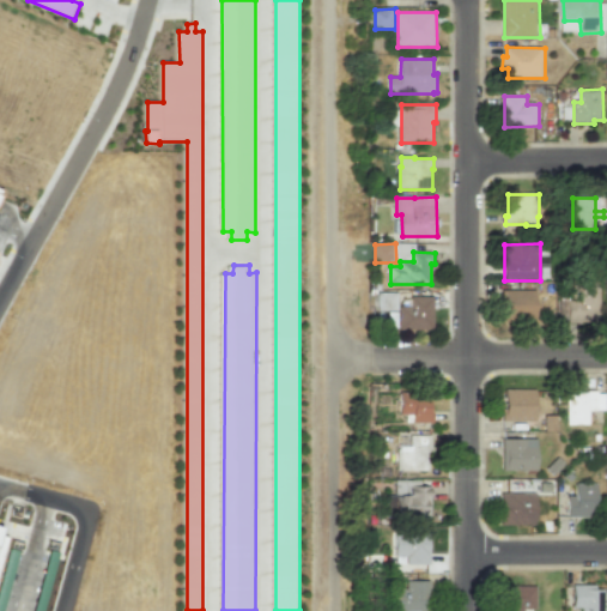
[(571,302),(571,324),(604,324),(604,288),(581,288),(581,302),(571,302)]
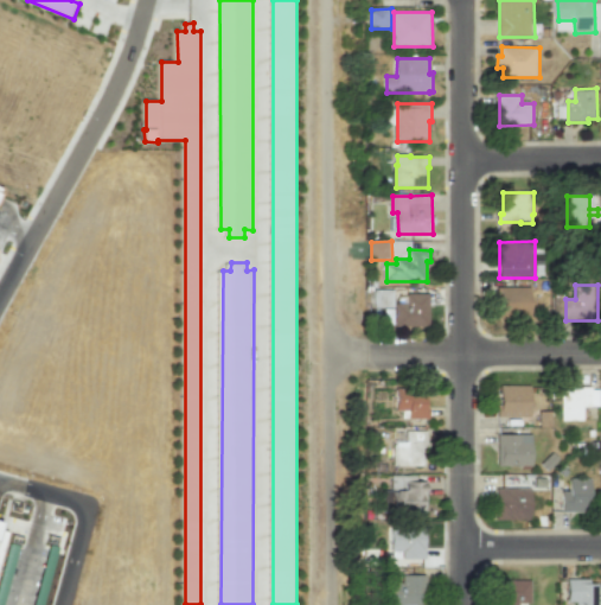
[(499,288),(500,319),(534,319),(534,288),(499,288)]
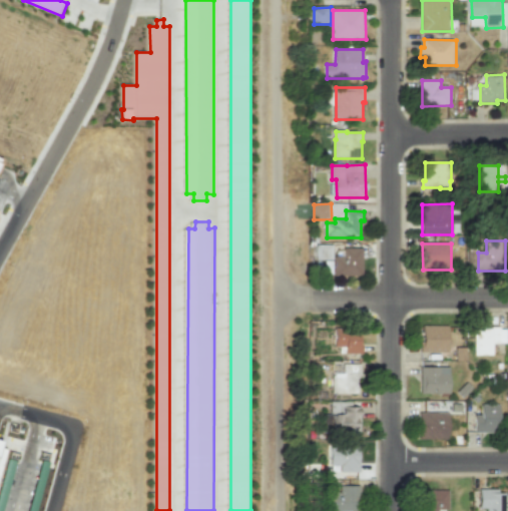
[(318,245),(318,261),(336,261),(335,245),(318,245)]
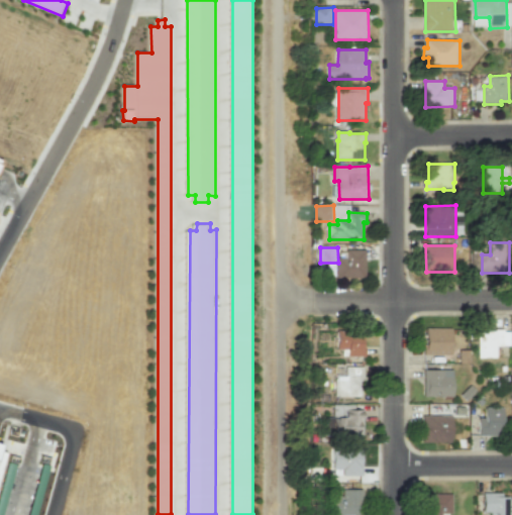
[(348,259),(338,259),(338,279),(369,279),(368,250),(349,250),(348,259)]
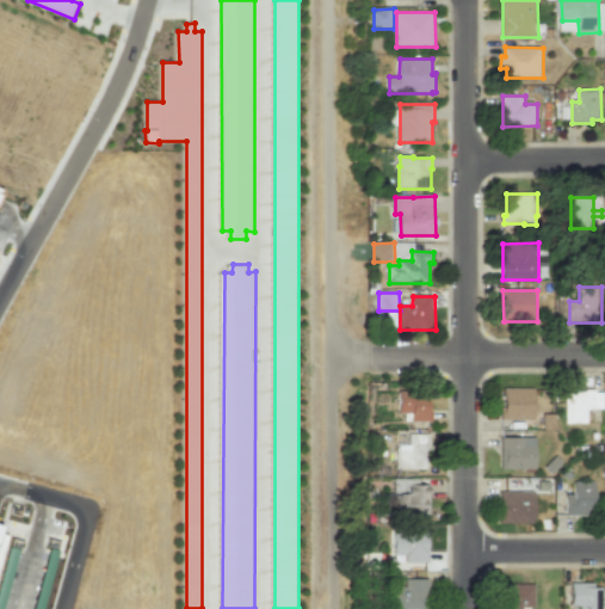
[(506,389),(506,408),(504,408),(504,422),(537,422),(537,389),(506,389)]
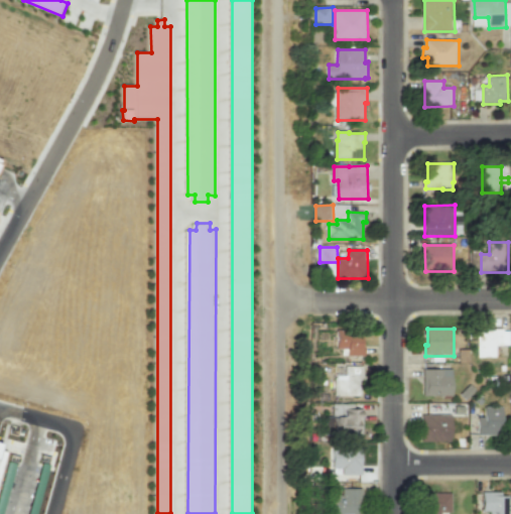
[(480,332),(480,359),(499,358),(498,347),(505,347),(505,346),(510,346),(510,332),(505,332),(505,330),(497,330),(497,332),(480,332)]
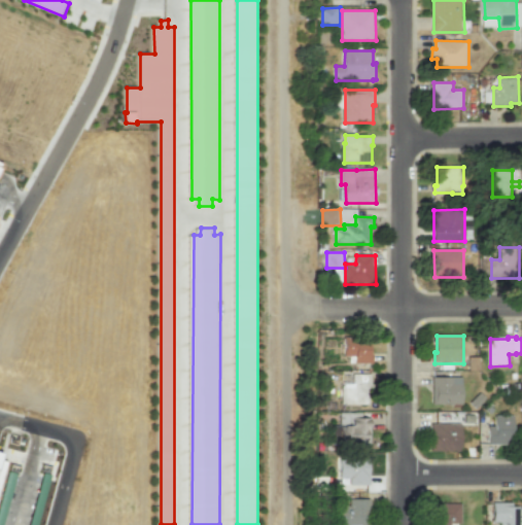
[(346,338),(346,357),(356,357),(356,364),(375,364),(374,355),(371,354),(372,338),(346,338)]
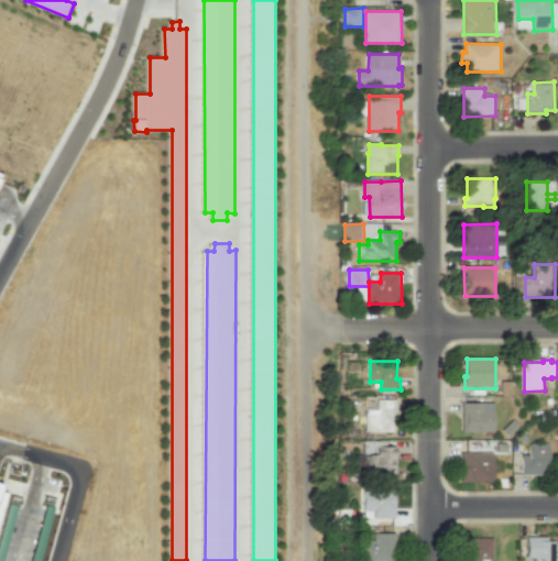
[(504,383),(504,397),(515,397),(515,383),(504,383)]
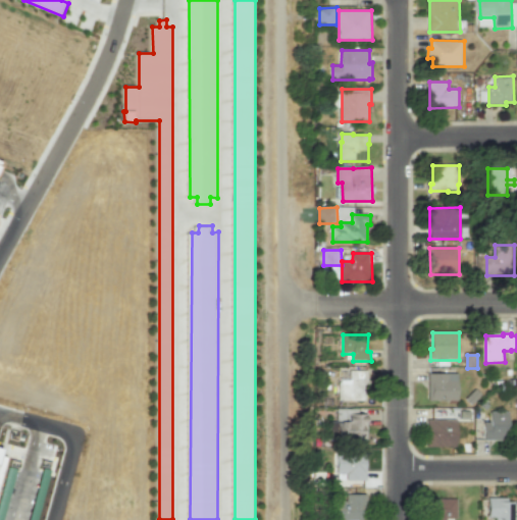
[(343,383),(341,383),(341,402),(367,402),(367,384),(369,384),(369,371),(352,371),(352,372),(343,372),(343,383)]
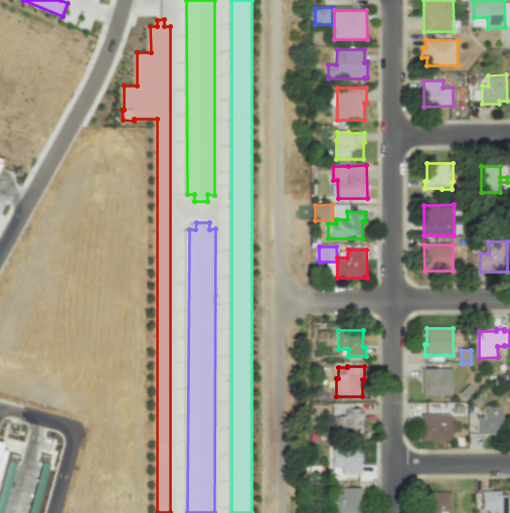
[(425,369),(425,396),(455,396),(454,369),(425,369)]
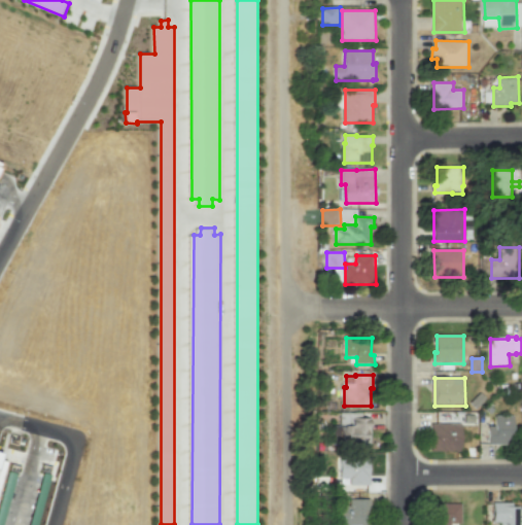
[(473,404),(479,410),(489,399),(483,393),(473,404)]
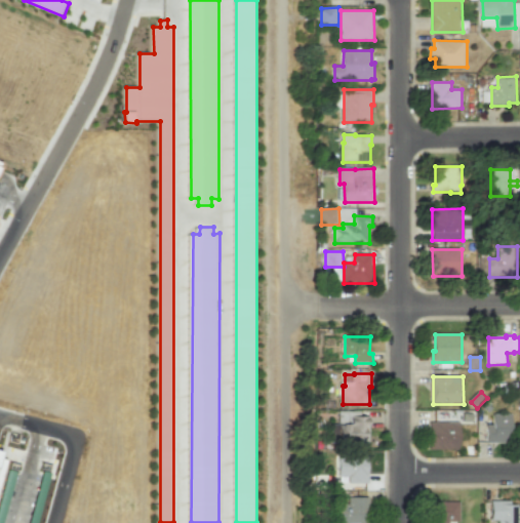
[(495,426),(488,426),(489,444),(514,444),(514,414),(495,415),(495,426)]
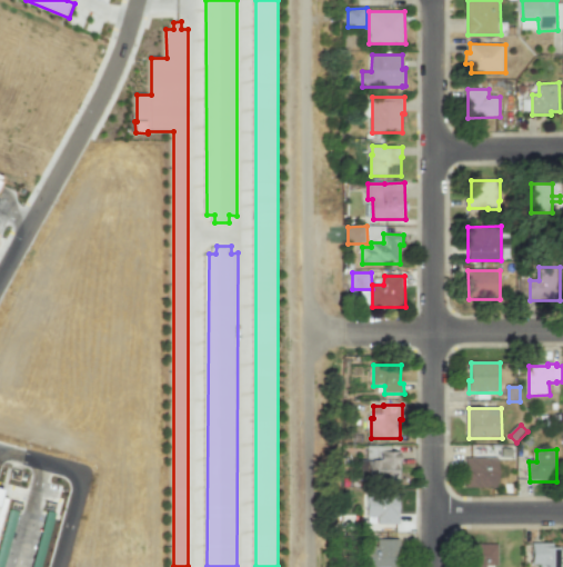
[(370,461),(370,481),(403,483),(402,454),(382,454),(382,456),(381,456),(381,461),(370,461)]
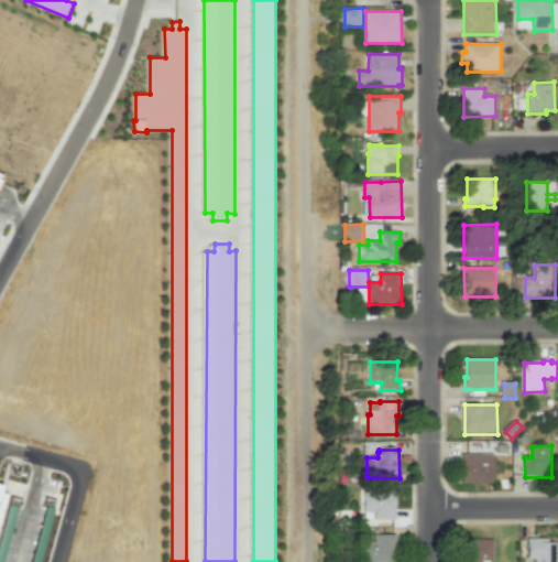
[(463,455),(463,484),(495,484),(495,455),(463,455)]
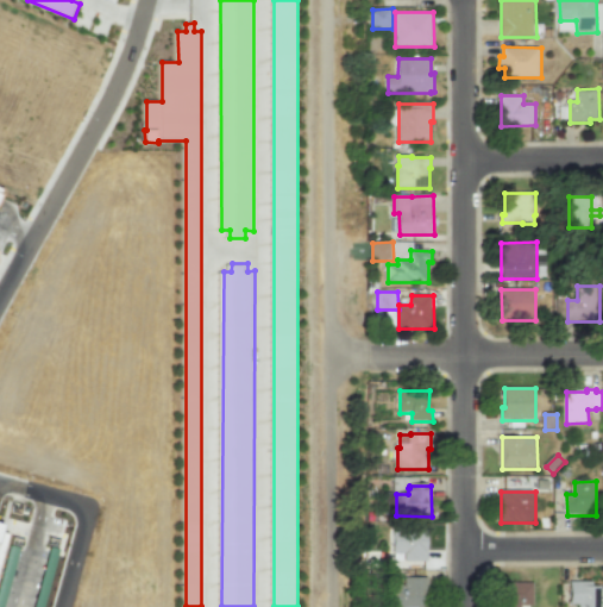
[(6,606),(10,592),(0,588),(0,567),(7,536),(1,534),(2,525),(0,524),(0,606),(6,606)]
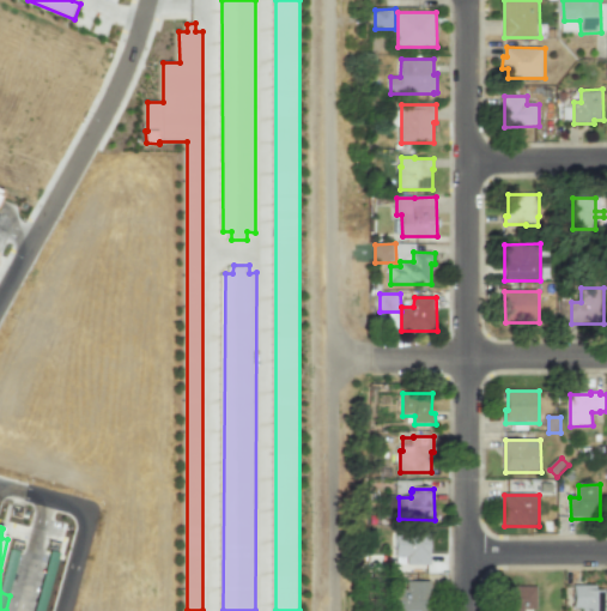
[(398,534),(398,558),(410,558),(411,567),(433,567),(432,557),(431,534),(398,534)]
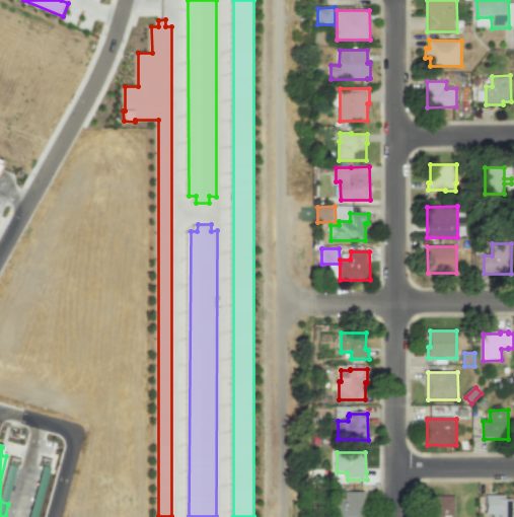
[(14,481),(17,467),(10,466),(7,478),(14,481)]
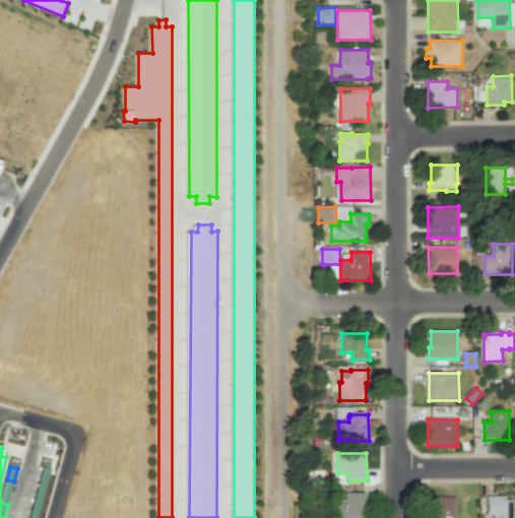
[(368,494),(347,494),(347,501),(337,501),(337,517),(364,517),(364,507),(368,507),(368,494)]
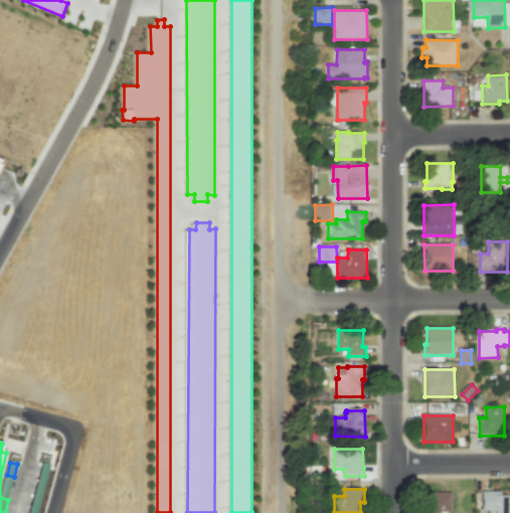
[(484,492),(484,512),(491,512),(509,512),(509,496),(503,497),(503,492),(484,492)]
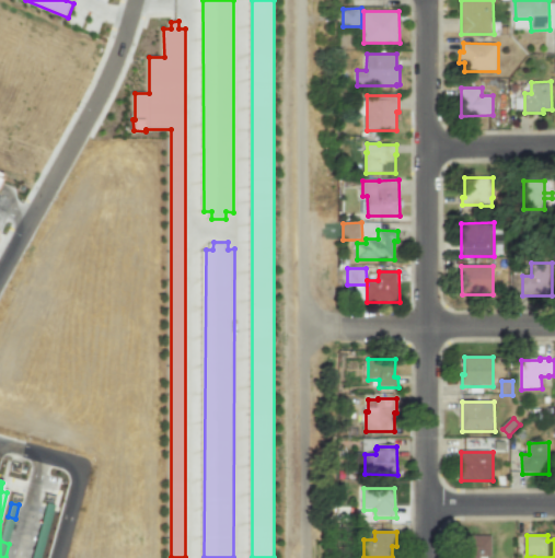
[(461,557),(461,536),(493,537),(493,557),(461,557)]
